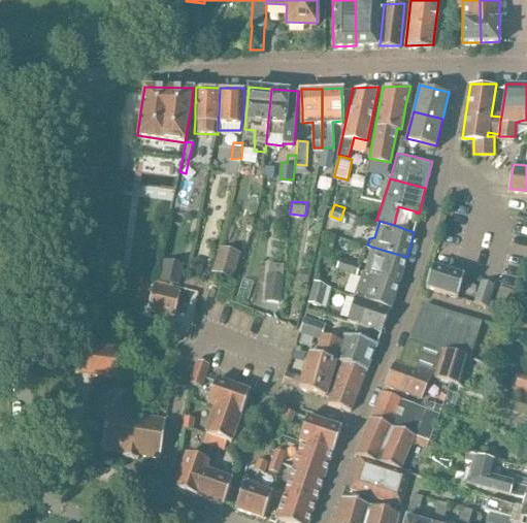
[(334,233),(332,238),(341,241),(343,236),(334,233)]
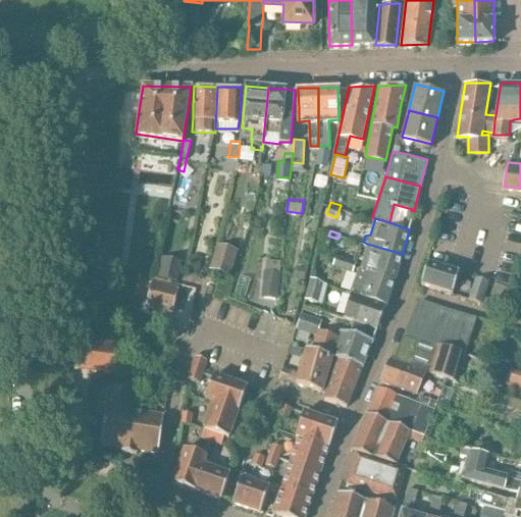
[(216,242),(210,265),(232,271),(240,248),(216,242)]
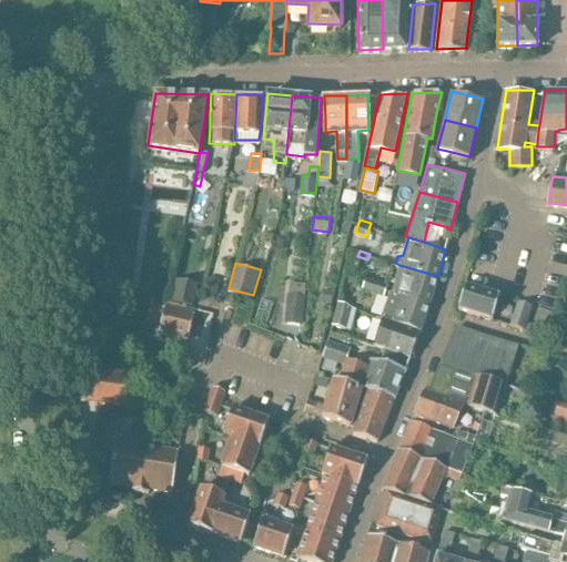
[(438,276),(400,265),(392,289),(429,304),(438,276)]
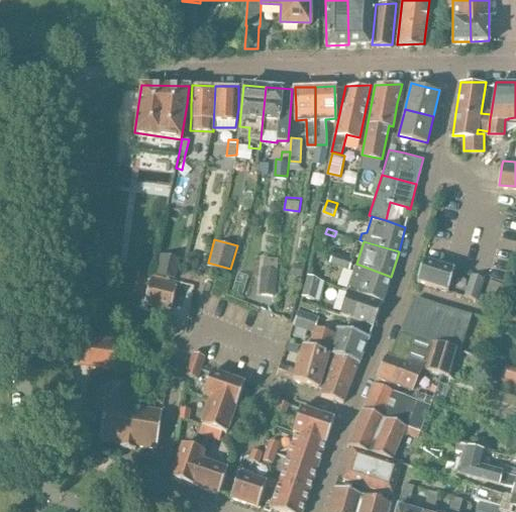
[(190,250),(185,265),(195,269),(200,253),(190,250)]
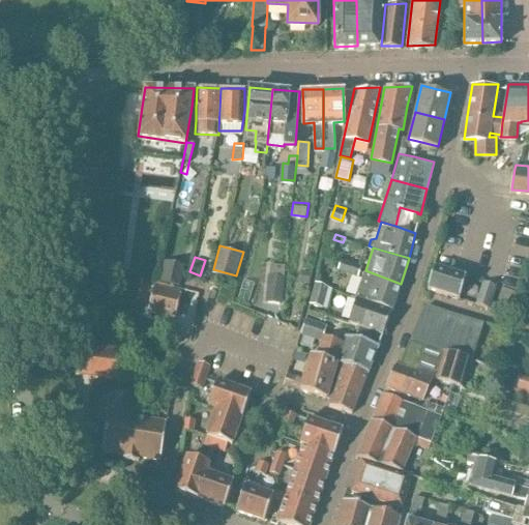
[(349,269),(351,260),(341,257),(338,266),(349,269)]
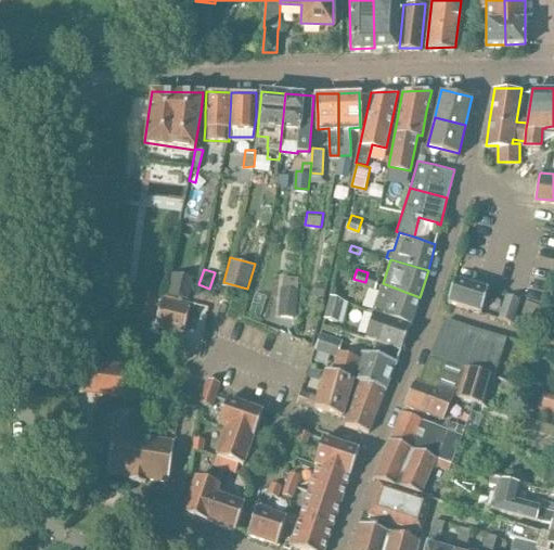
[(172,270),(167,292),(190,297),(194,275),(172,270)]
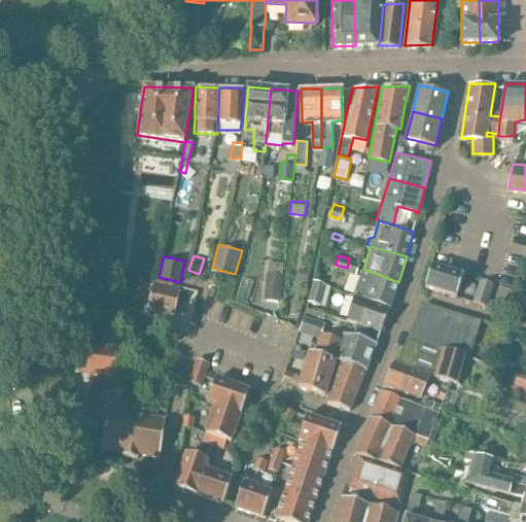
[(270,258),(269,271),(266,297),(279,298),(283,261),(270,258)]
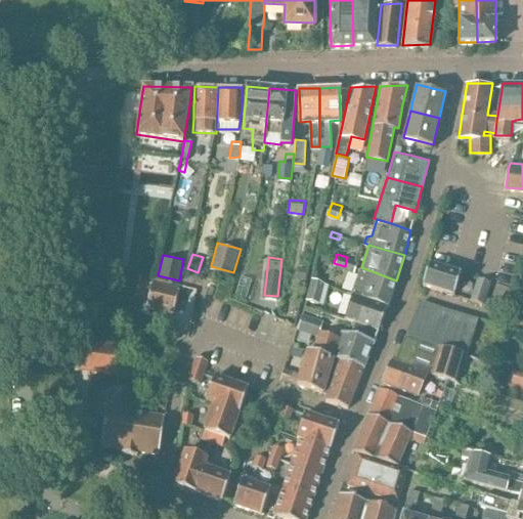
[(357,261),(347,257),(345,266),(354,270),(357,261)]
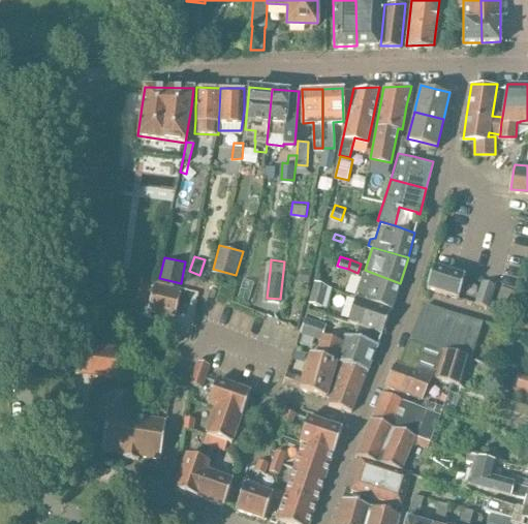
[(311,267),(303,265),(300,276),(308,278),(311,267)]
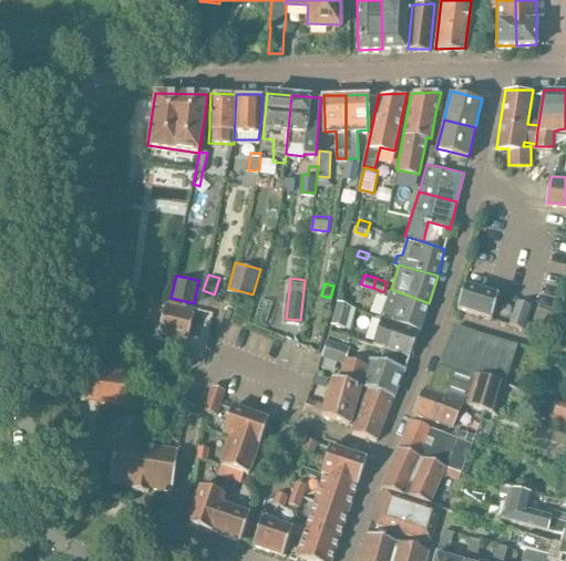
[(492,317),(498,293),(465,283),(458,305),(492,317)]
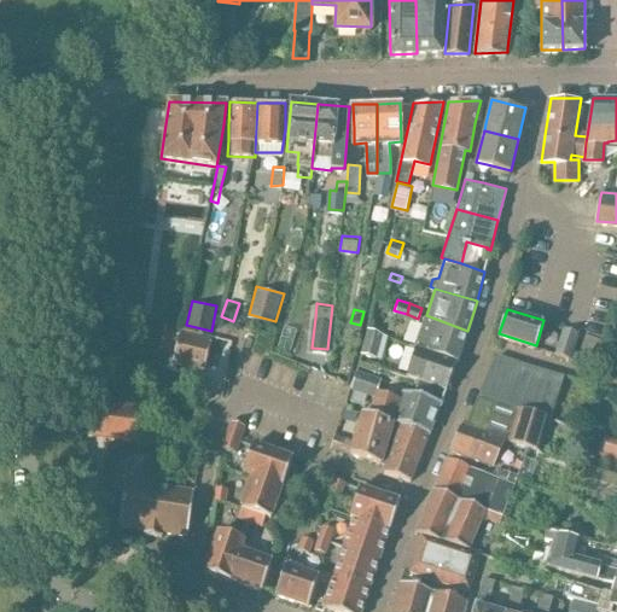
[(467,331),(426,315),(425,314),(420,330),(415,343),(458,359),(467,331)]
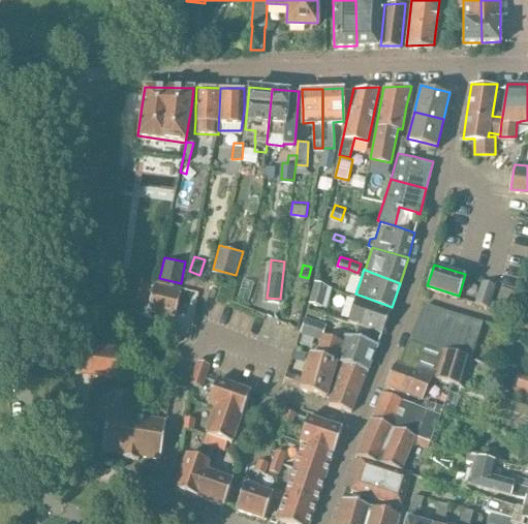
[(244,277),(239,295),(249,298),(254,280),(244,277)]
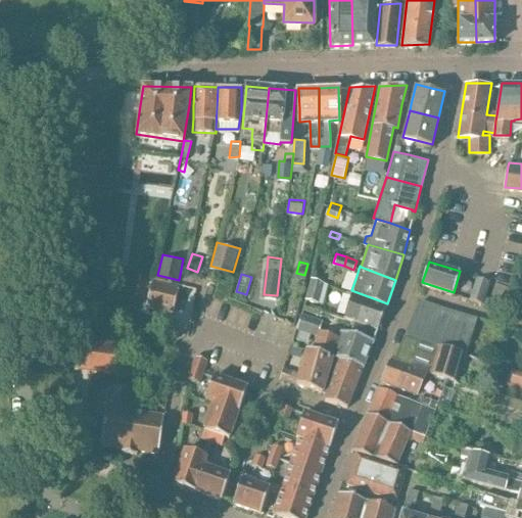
[(478,275),(478,276),(474,286),(485,290),(490,279),(478,275)]
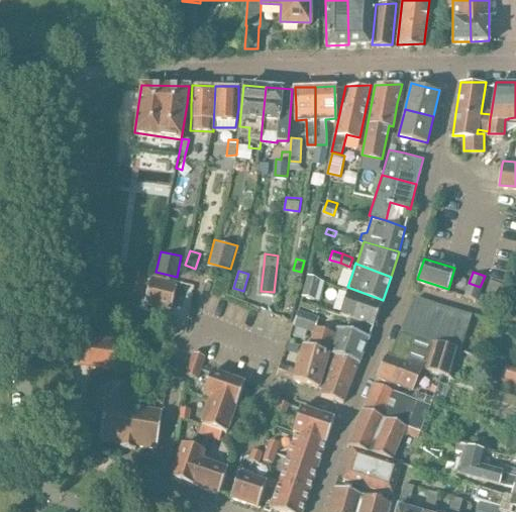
[(308,273),(302,293),(314,296),(319,277),(308,273)]
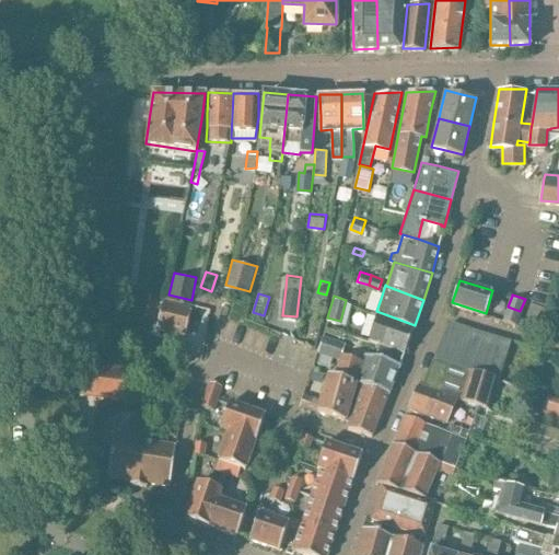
[(164,301),(159,325),(185,332),(191,308),(164,301)]
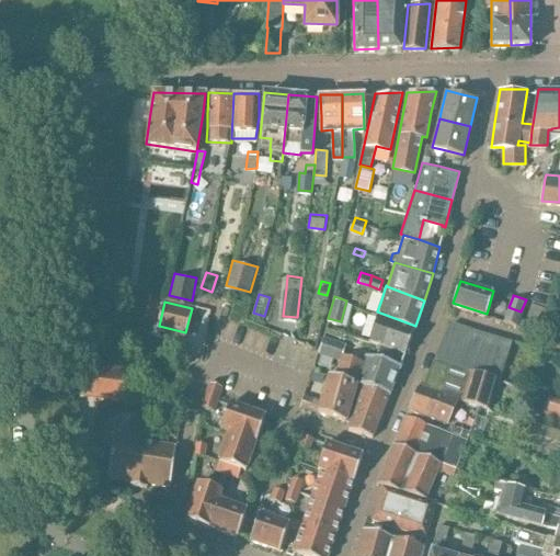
[(517,322),(521,311),(509,307),(505,319),(517,322)]
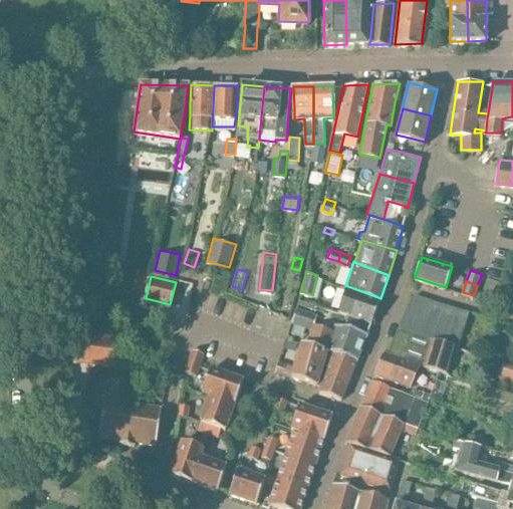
[(380,298),(345,285),(337,309),(348,313),(371,322),(380,298)]
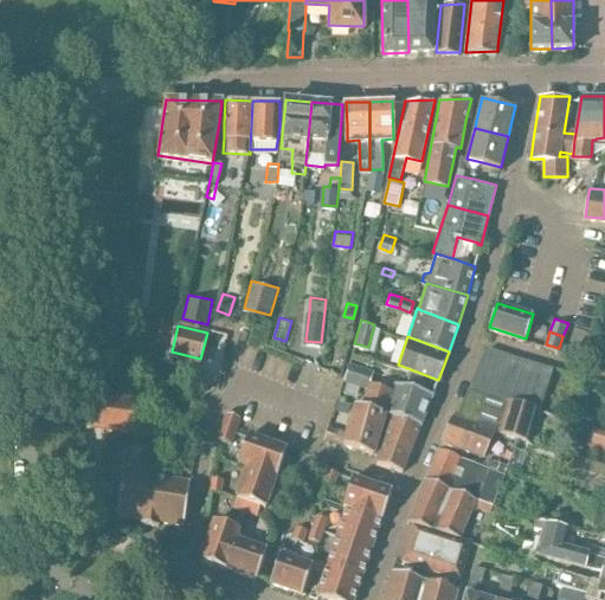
[(553,366),(489,347),(471,386),(509,398),(539,407),(546,388),(553,366)]
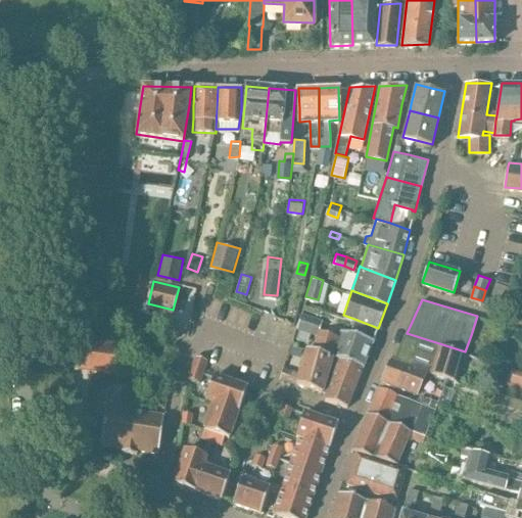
[(305,303),(304,309),(319,314),(320,309),(305,303)]
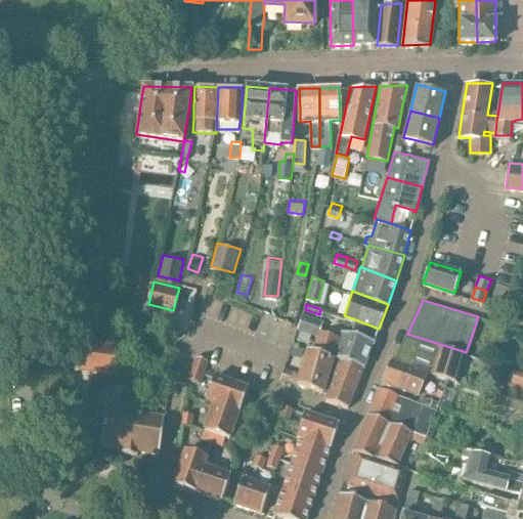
[(340,336),(339,336),(319,330),(322,318),(303,312),(298,328),(318,334),(314,349),(330,354),(323,374),(328,376),(356,385),(364,365),(334,355),(340,336)]
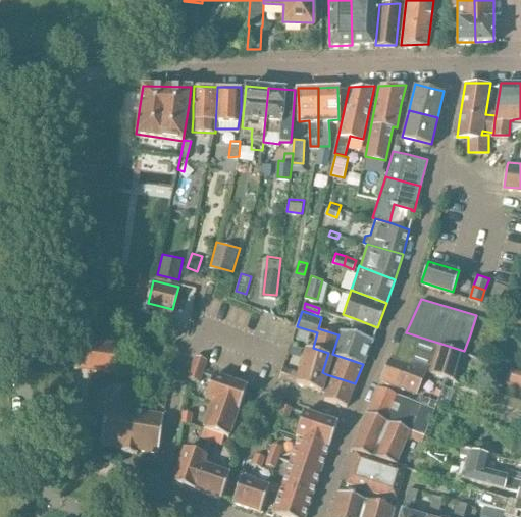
[(332,354),(363,364),(377,327),(354,318),(350,330),(340,327),(337,334),(339,334),(332,354)]
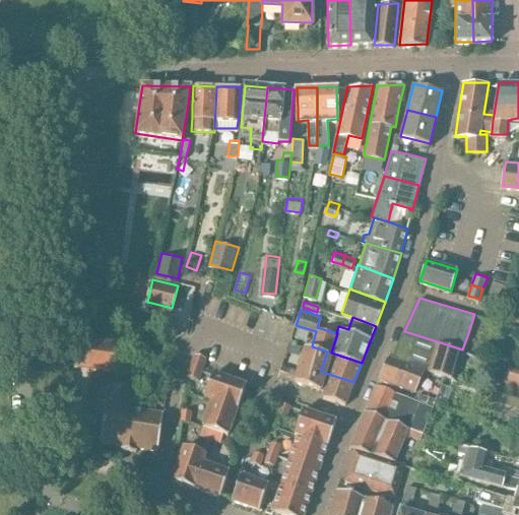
[(393,357),(425,367),(454,378),(460,360),(482,366),(484,357),(462,349),(437,341),(404,331),(393,357)]
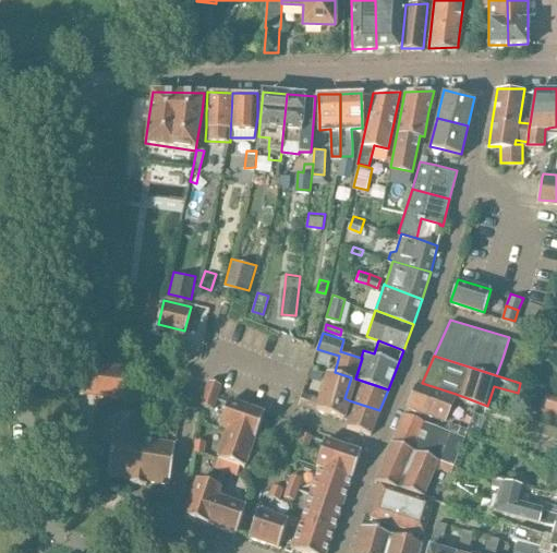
[(128,367),(88,362),(85,389),(124,395),(128,367)]
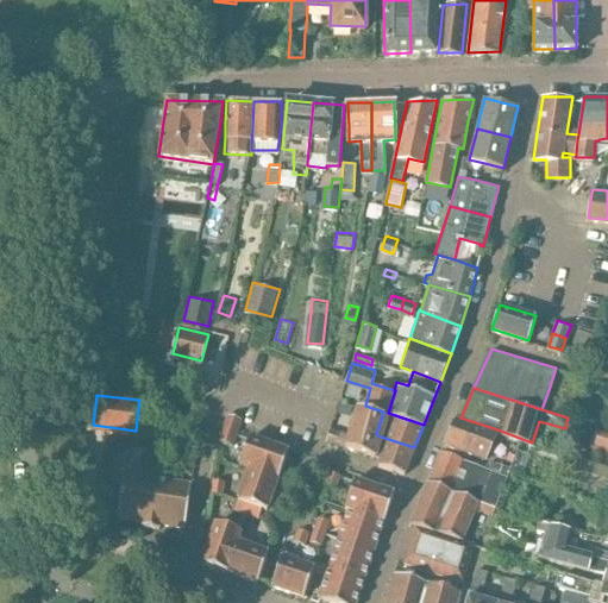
[(350,433),(331,427),(327,439),(376,454),(381,437),(376,434),(383,412),(365,406),(358,404),(350,433)]
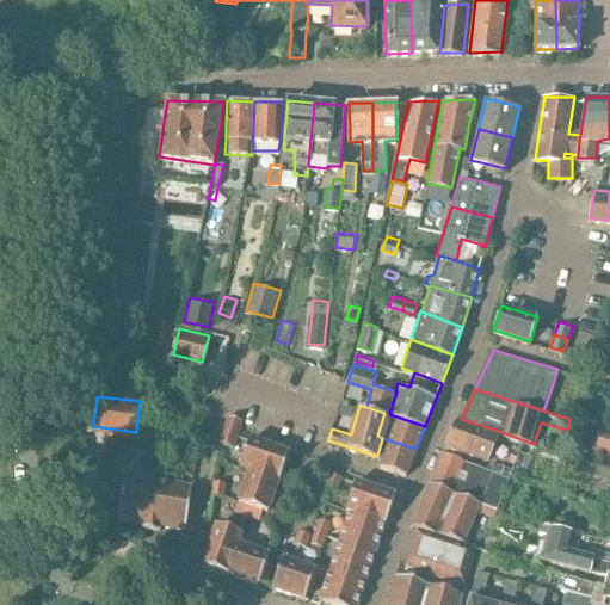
[(229,413),(220,439),(234,444),(242,418),(229,413)]
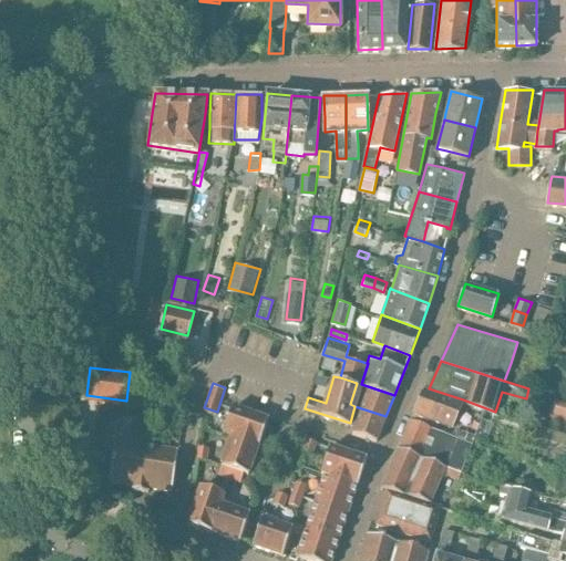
[(452,424),(463,400),(429,388),(425,387),(414,409),(452,424)]
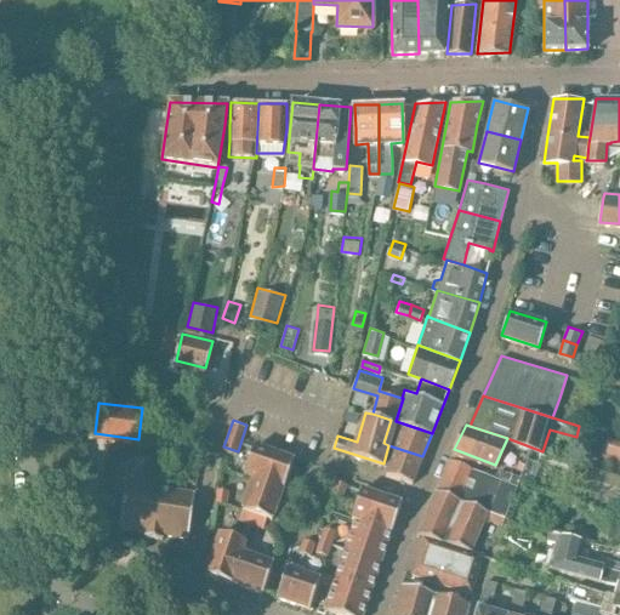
[(619,437),(608,433),(601,454),(619,460),(619,437)]
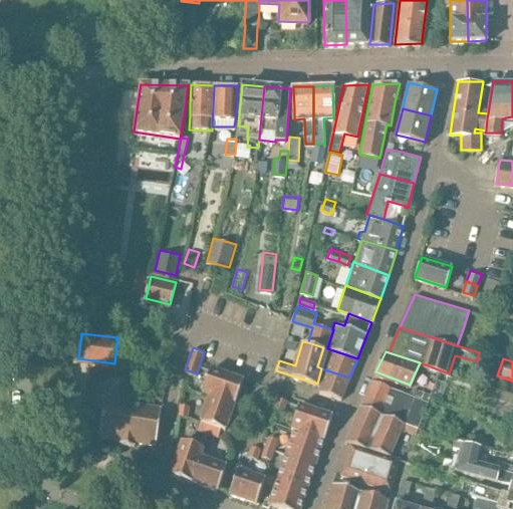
[(210,394),(235,402),(236,402),(244,378),(211,366),(203,391),(210,394)]
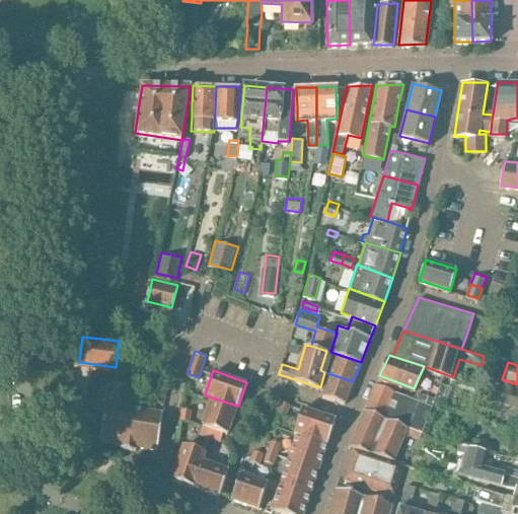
[(166,388),(169,373),(157,371),(155,387),(166,388)]
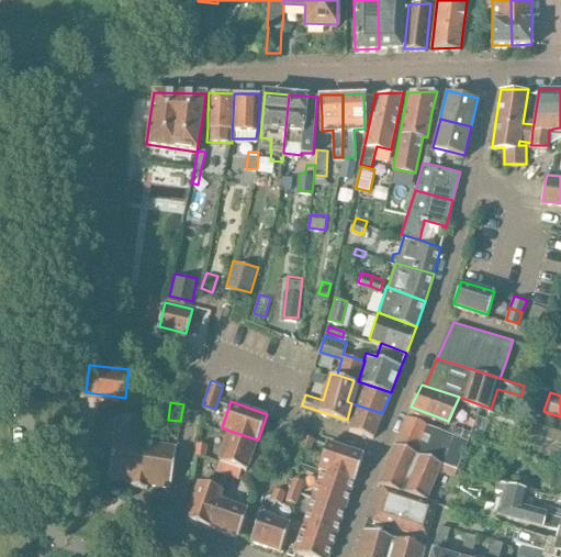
[(351,403),(347,420),(352,421),(350,426),(374,435),(382,413),(351,403)]
